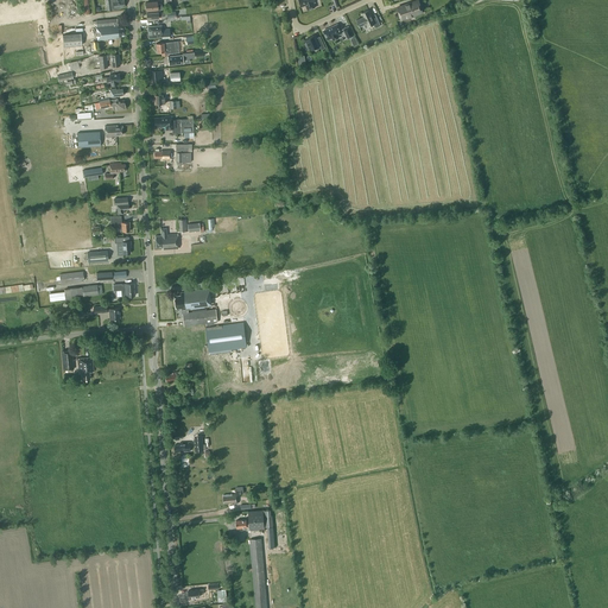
[(92,13),(89,0),(80,0),(82,14),(92,13)]
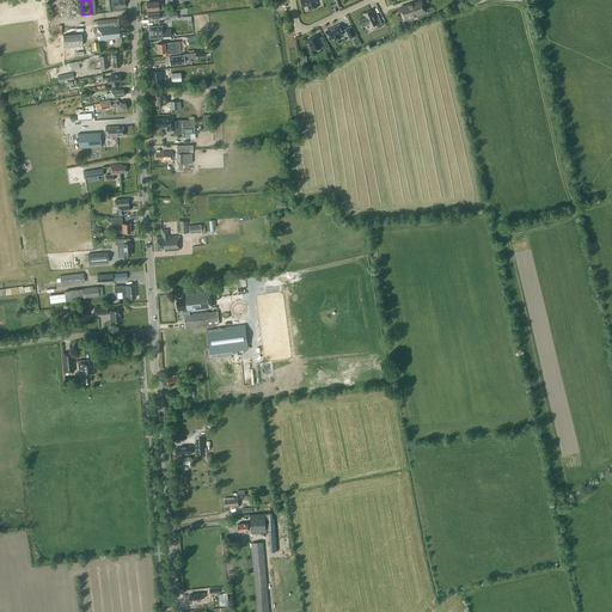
[(108,0),(106,0),(108,6),(108,11),(121,10),(121,7),(126,7),(124,0),(118,1),(117,0),(108,0)]
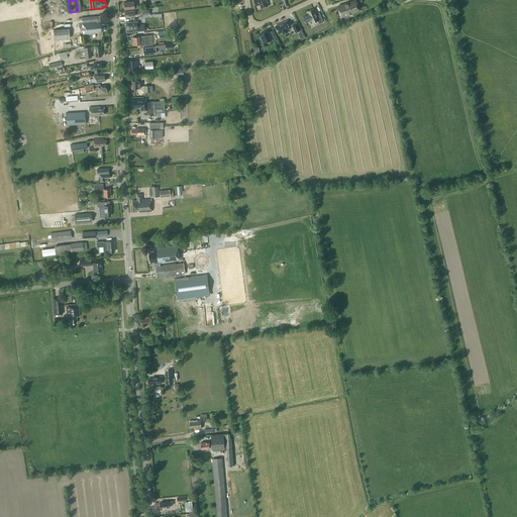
[(267,2),(268,2),(267,0),(253,0),(256,6),(261,4),(262,8),(268,6),(267,2)]
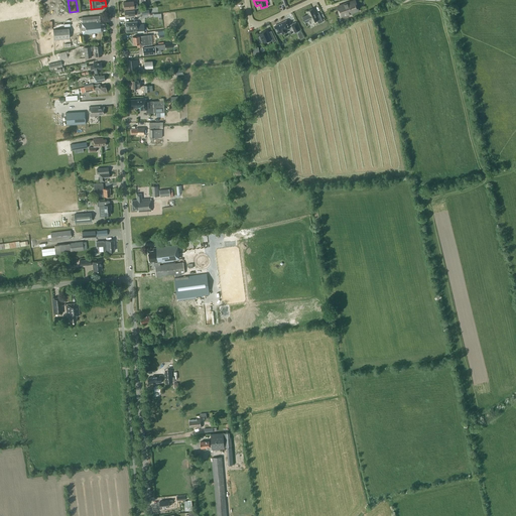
[(355,0),(338,6),(341,16),(359,10),(355,0)]
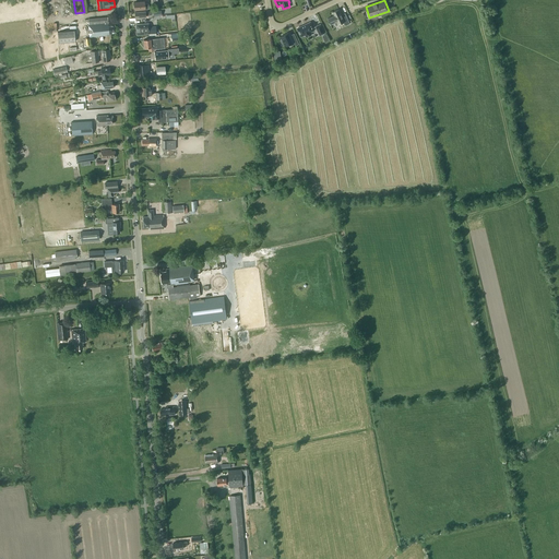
[(345,25),(351,23),(346,15),(343,16),(339,10),(339,9),(333,12),(334,15),(328,19),(331,24),(337,21),(339,24),(344,22),(345,25)]
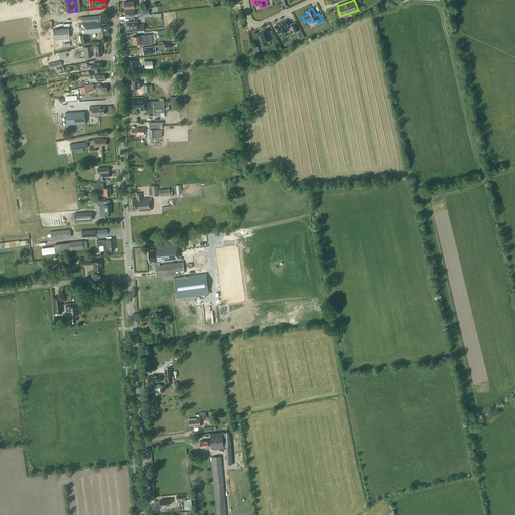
[(82,34),(102,32),(102,31),(106,31),(106,22),(100,22),(99,16),(81,17),(82,34)]
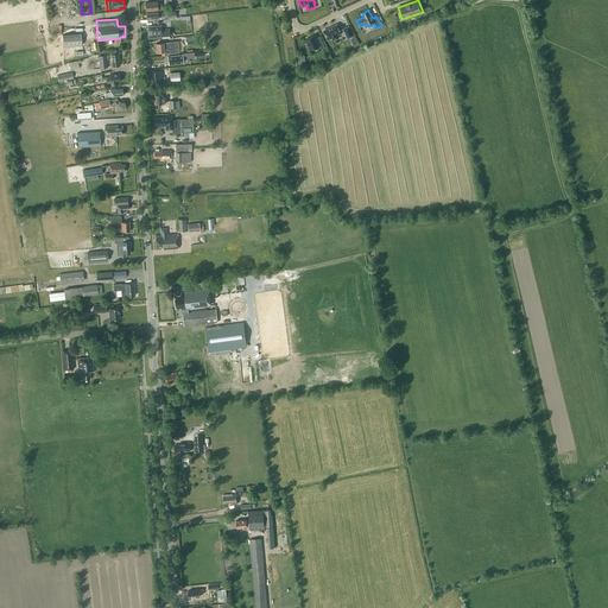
[(337,35),(341,33),(337,24),(323,31),(328,39),(333,37),(334,40),(339,38),(337,35)]
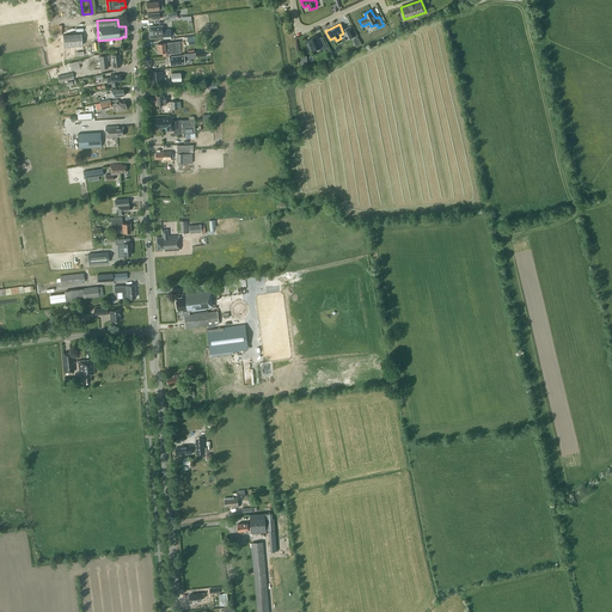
[(155,30),(155,26),(148,26),(150,38),(157,37),(160,37),(159,29),(155,30)]
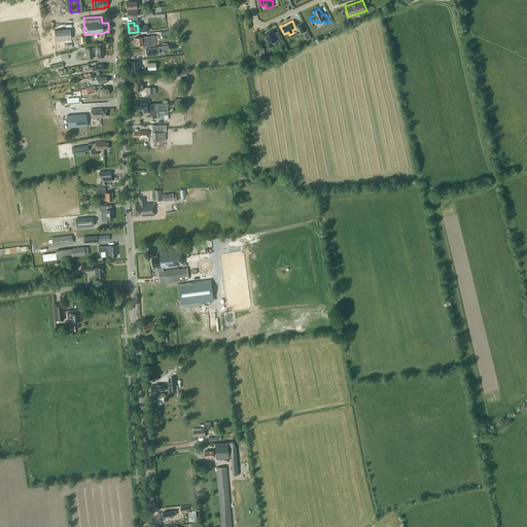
[(302,33),(306,31),(303,23),(297,25),(302,33)]
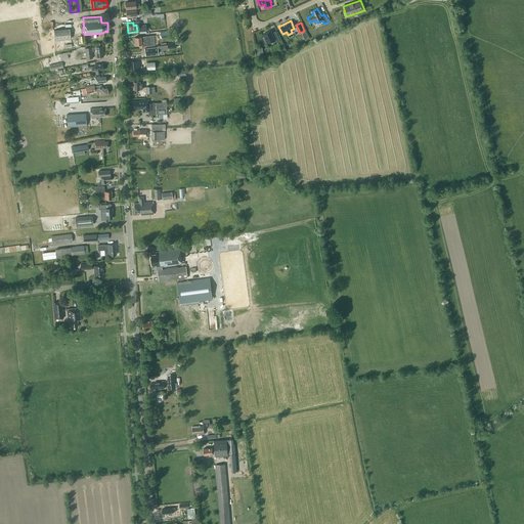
[(71,39),(70,29),(54,30),(54,40),(71,39)]
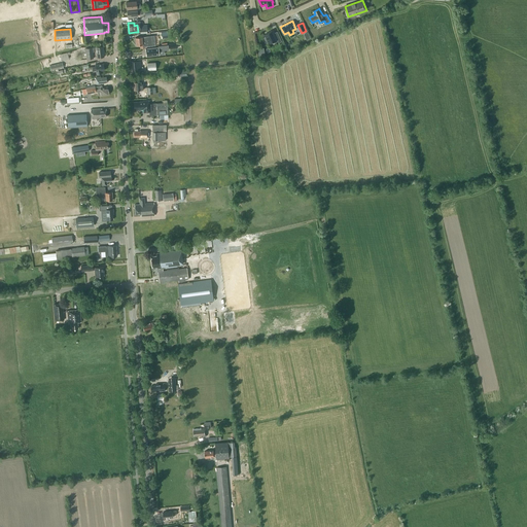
[(266,40),(267,40),(268,40),(270,44),(278,40),(279,43),(282,41),(279,36),(277,37),(273,30),(265,34),(266,37),(265,38),(266,40)]
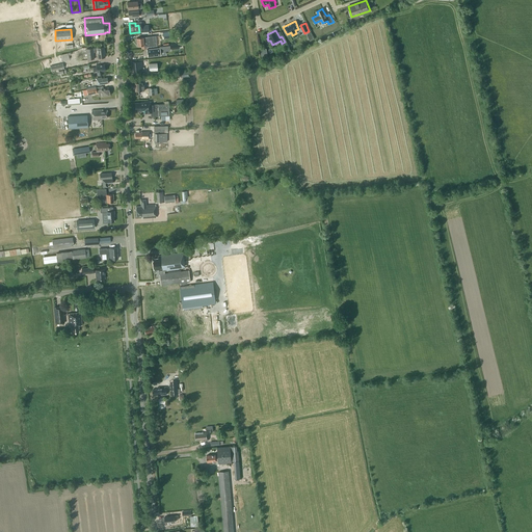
[(145,41),(148,41),(151,41),(150,36),(136,37),(137,38),(136,38),(136,42),(137,42),(137,46),(142,46),(142,49),(147,49),(145,41)]
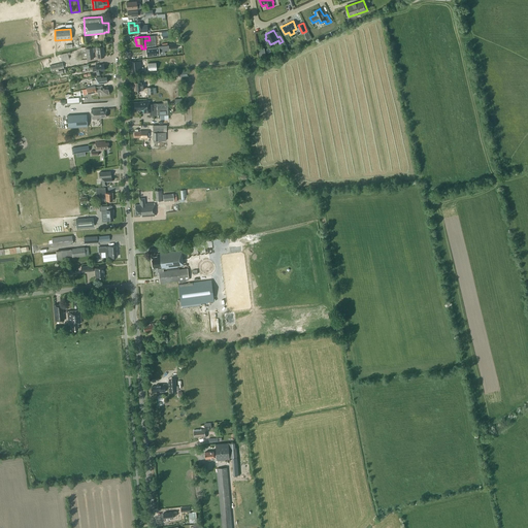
[(146,57),(164,55),(164,51),(169,50),(168,44),(159,46),(159,47),(145,48),(146,57)]
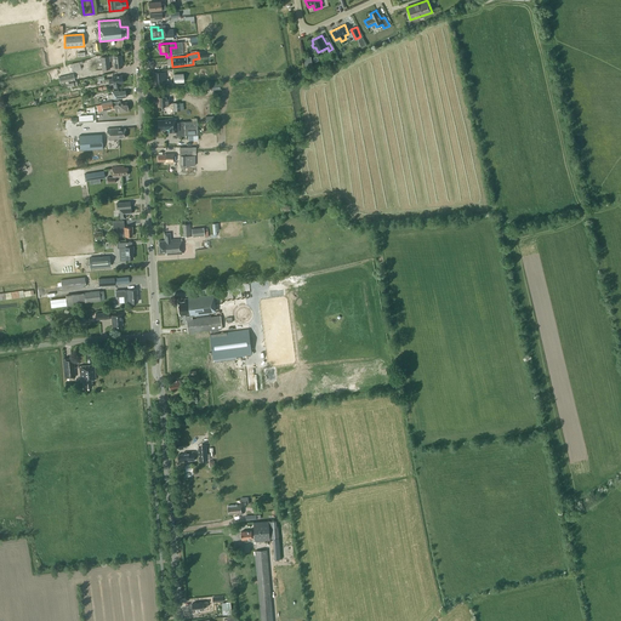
[(123,67),(121,55),(112,56),(101,57),(102,69),(109,69),(109,61),(113,61),(114,68),(123,67)]
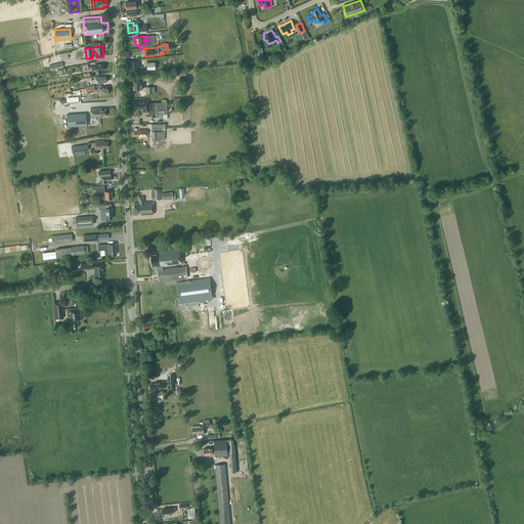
[(138,67),(138,60),(130,61),(131,70),(137,69),(136,67),(138,67)]
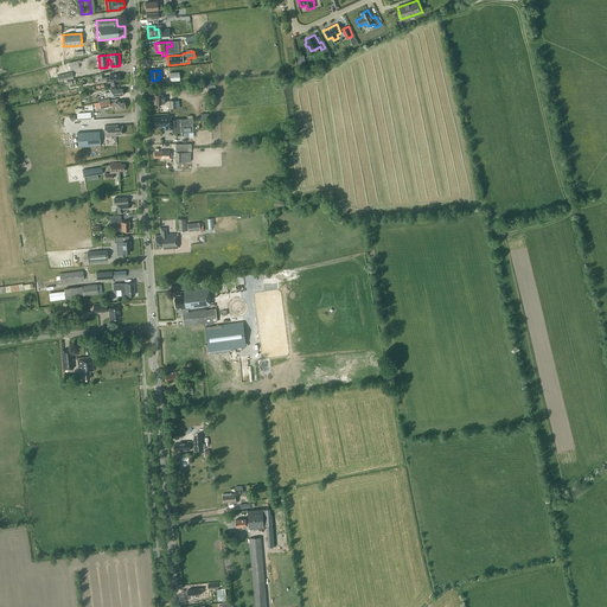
[(109,100),(109,97),(110,97),(123,95),(122,89),(116,90),(115,89),(110,89),(110,91),(104,93),(106,97),(98,98),(100,102),(109,100)]
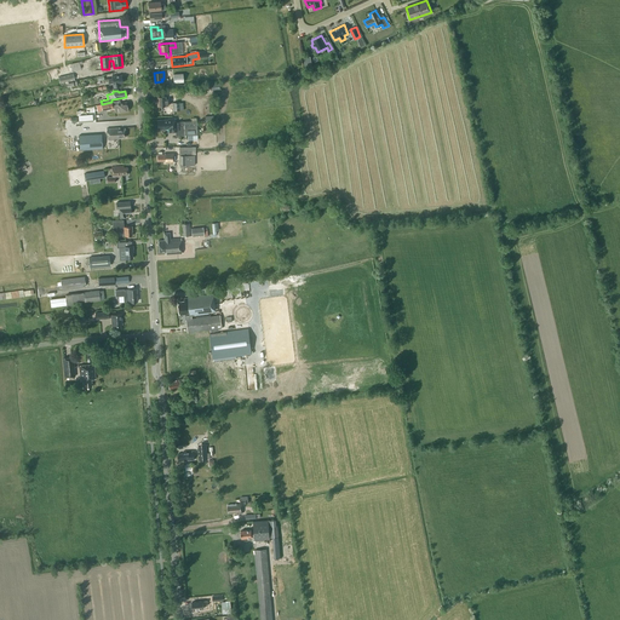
[(158,107),(168,105),(168,99),(165,99),(165,96),(158,97),(158,107)]
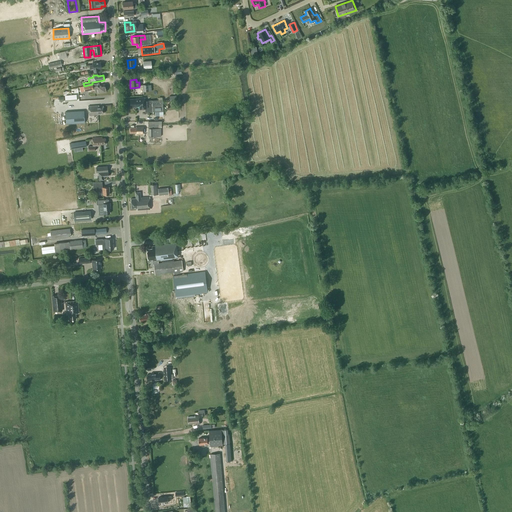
[(99,83),(83,86),(84,91),(95,89),(95,93),(98,93),(106,92),(105,88),(104,84),(99,85),(99,83)]
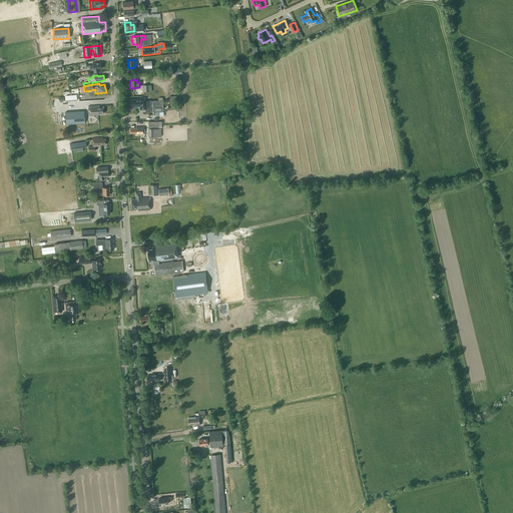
[(145,112),(162,111),(162,100),(145,101),(145,98),(144,98),(139,98),(139,99),(130,99),(130,107),(139,106),(139,109),(145,109),(145,112)]
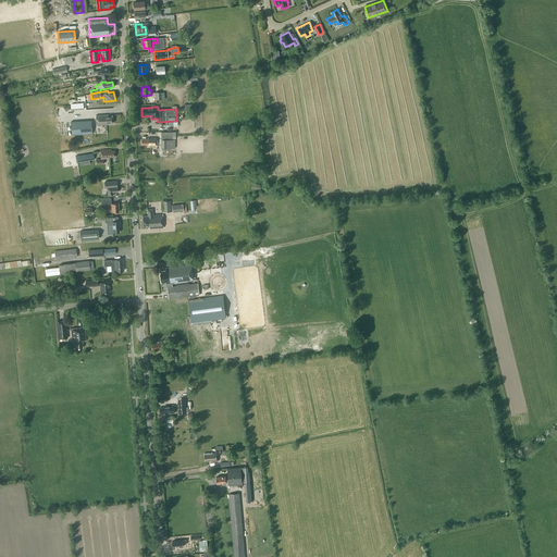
[(108,123),(113,123),(112,116),(112,115),(107,115),(107,114),(96,115),(96,125),(107,125),(107,124),(108,124),(108,123)]
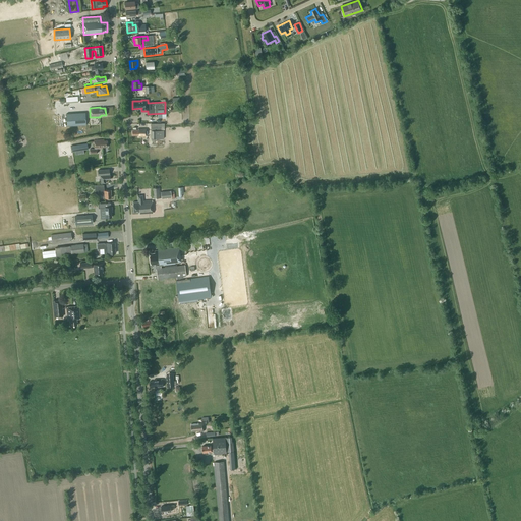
[(88,124),(87,112),(68,113),(68,125),(88,124)]
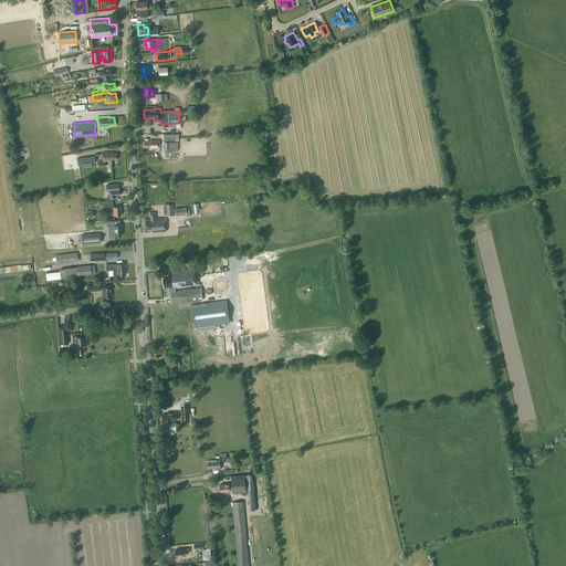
[(164,150),(176,150),(178,150),(178,142),(176,142),(176,134),(164,134),(164,150)]
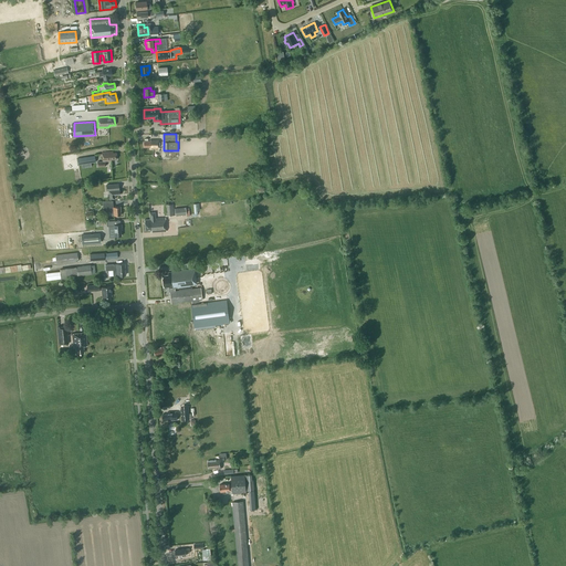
[(106,166),(105,161),(111,161),(111,160),(116,159),(116,153),(113,153),(113,152),(102,153),(103,160),(97,161),(97,167),(106,166)]
